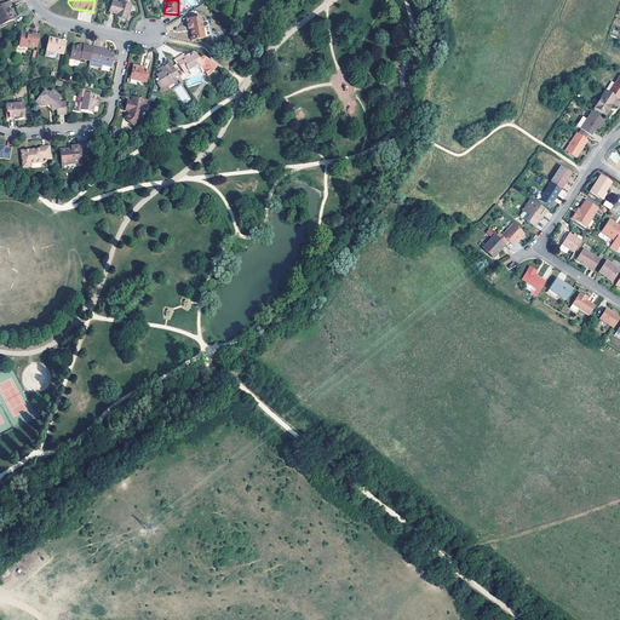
[(109,12),(115,15),(118,16),(119,16),(119,18),(126,21),(131,6),(120,3),(119,4),(113,1),(112,4),(109,11),(109,12)]
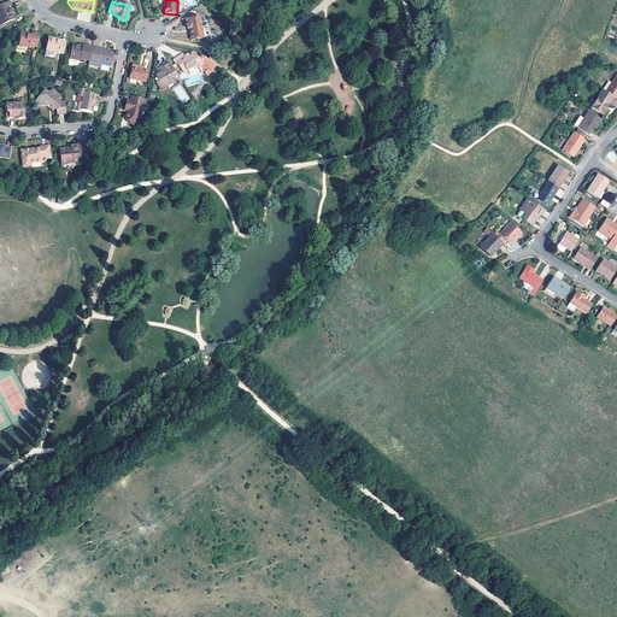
[(11,13),(9,10),(6,11),(6,10),(6,9),(7,7),(11,6),(9,3),(0,5),(0,25),(12,21),(9,15),(11,13)]
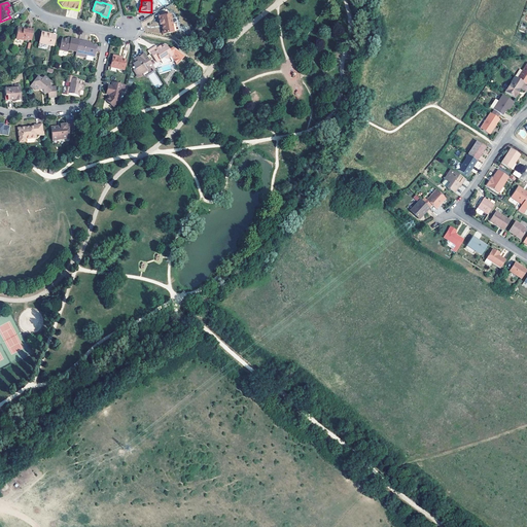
[(162,32),(162,35),(173,34),(170,15),(161,16),(161,22),(159,22),(160,26),(162,26),(162,27),(162,32)]
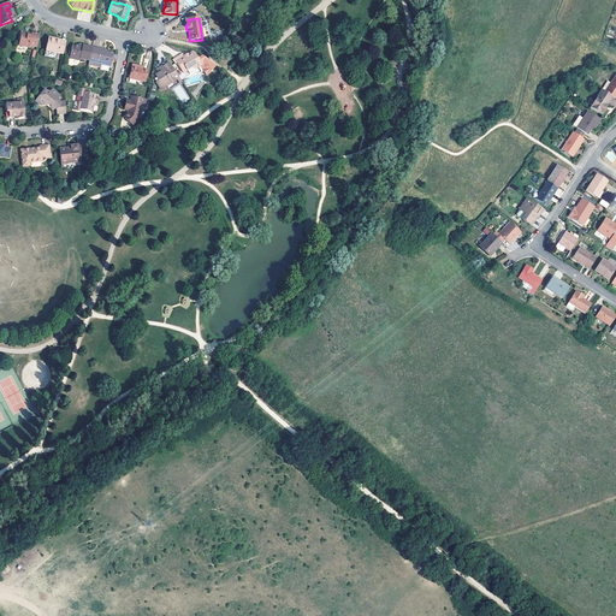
[(19,34),(17,47),(27,48),(28,47),(35,48),(37,36),(30,34),(30,36),(28,36),(27,36),(27,35),(19,34)]
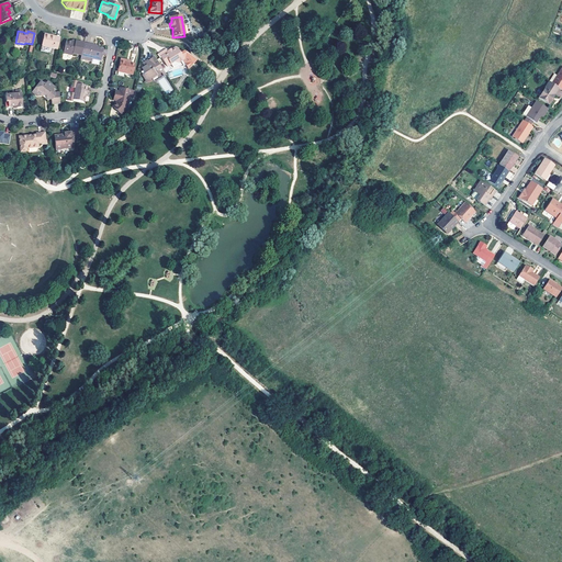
[(42,41),(40,52),(45,54),(46,48),(56,51),(58,38),(53,37),(52,37),(43,35),(42,41)]
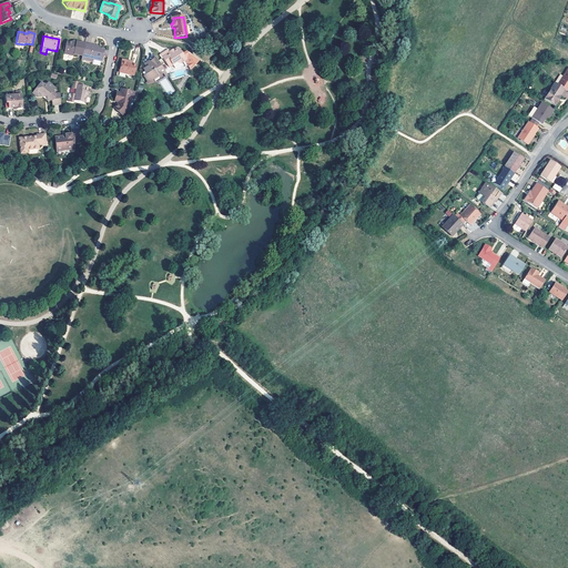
[(72,57),(73,54),(81,57),(83,44),(75,42),(75,44),(73,44),(72,43),(66,42),(66,44),(63,51),(62,54),(72,57)]
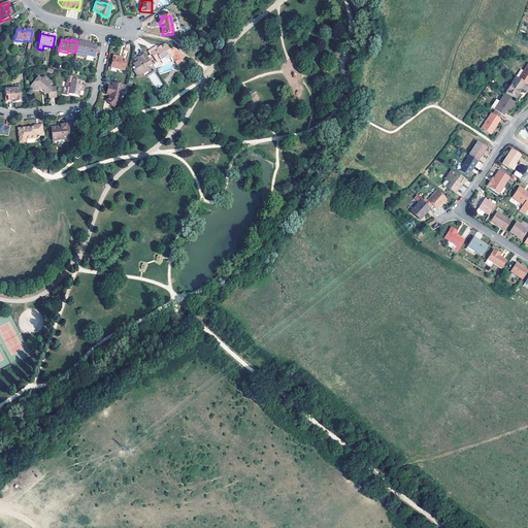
[(77,41),(75,53),(74,56),(84,59),(85,56),(93,58),(95,47),(90,46),(89,45),(87,45),(87,43),(77,41)]
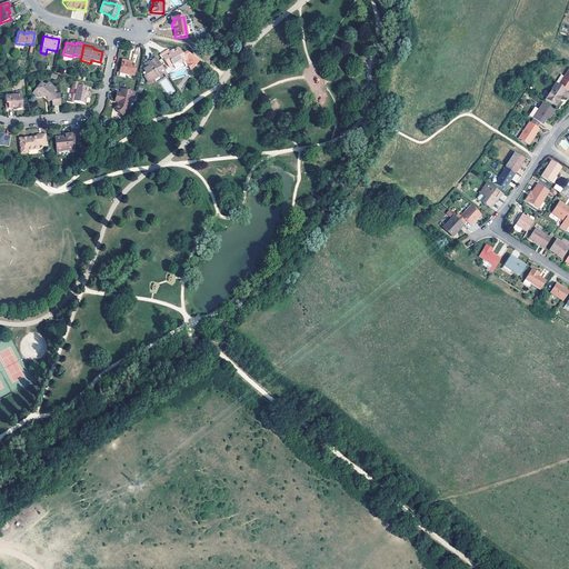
[(168,68),(172,65),(175,69),(179,68),(181,67),(180,65),(185,61),(189,68),(190,68),(199,62),(185,52),(181,55),(181,53),(179,50),(176,50),(172,51),(168,55),(166,56),(165,52),(159,56),(161,59),(162,59),(168,68)]
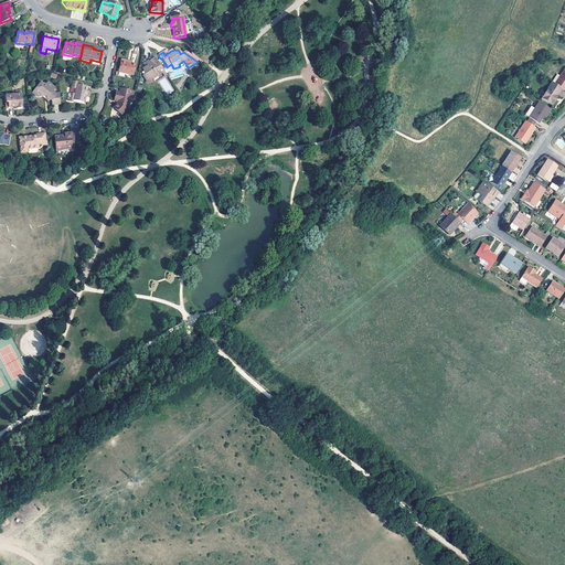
[(163,73),(155,57),(152,59),(148,62),(149,64),(148,64),(145,66),(146,68),(145,68),(144,70),(144,71),(144,72),(146,74),(142,75),(147,82),(148,83),(152,80),(157,76),(161,74),(163,73)]
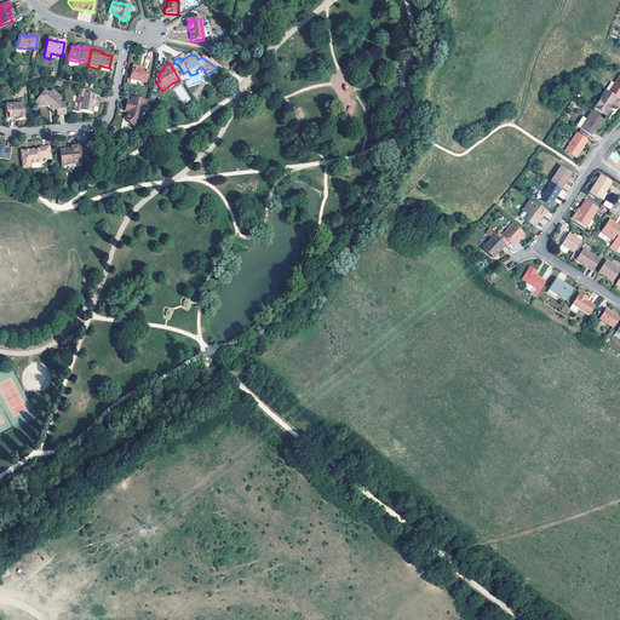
[(148,73),(143,72),(141,72),(139,70),(139,69),(132,67),(130,80),(145,84),(148,73)]
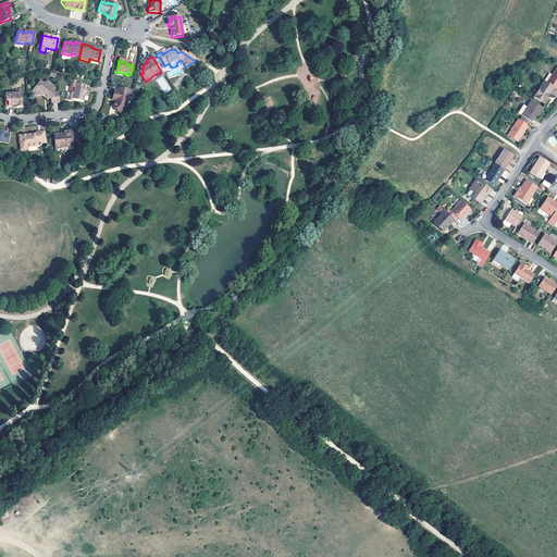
[(554,87),(556,89),(556,67),(547,83),(554,87)]
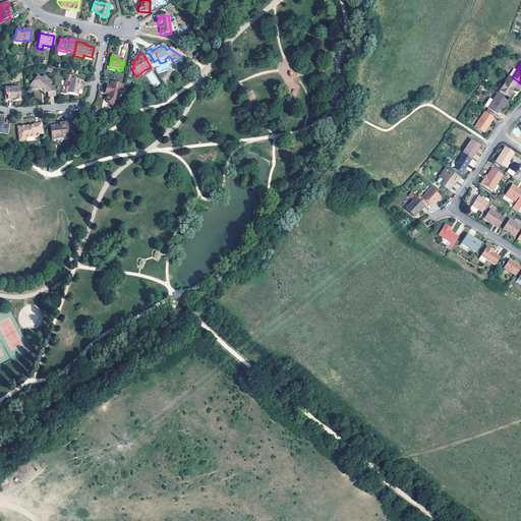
[(153,88),(160,84),(154,71),(148,74),(153,88)]
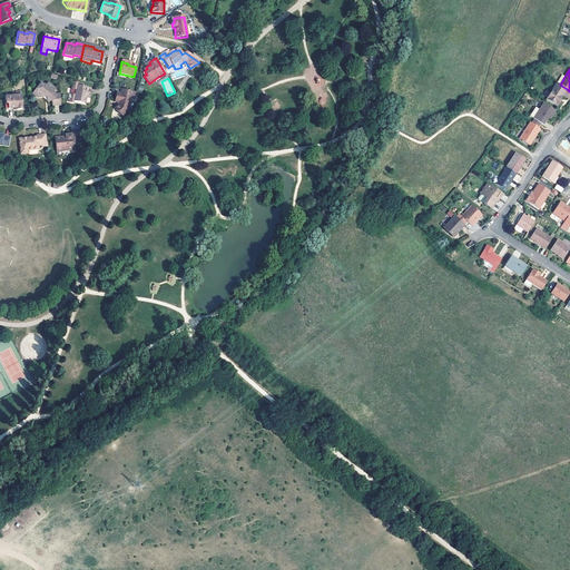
[(47,98),(48,102),(52,102),(52,107),(61,106),(60,95),(55,96),(52,94),(56,90),(49,84),(48,85),(46,88),(42,85),(41,85),(37,89),(38,99),(42,98),(47,98)]
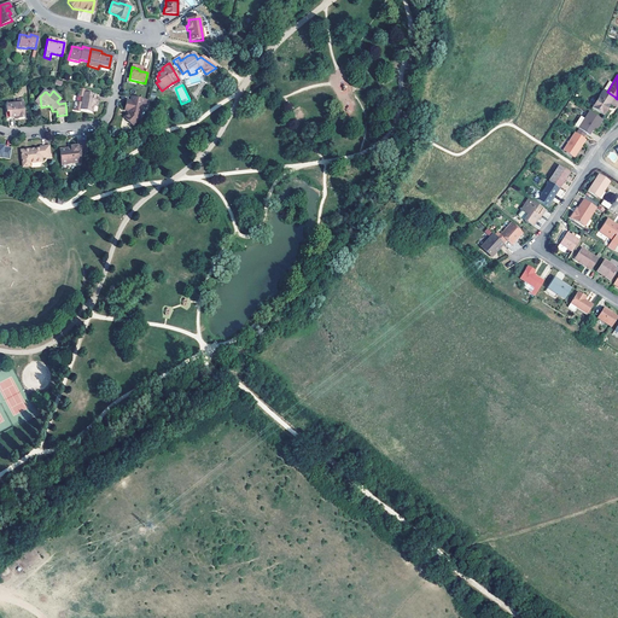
[(79,91),(77,98),(81,99),(80,104),(75,103),(73,111),(79,112),(80,111),(92,114),(93,108),(97,109),(98,103),(95,101),(92,101),(91,100),(91,95),(89,95),(89,93),(79,91)]
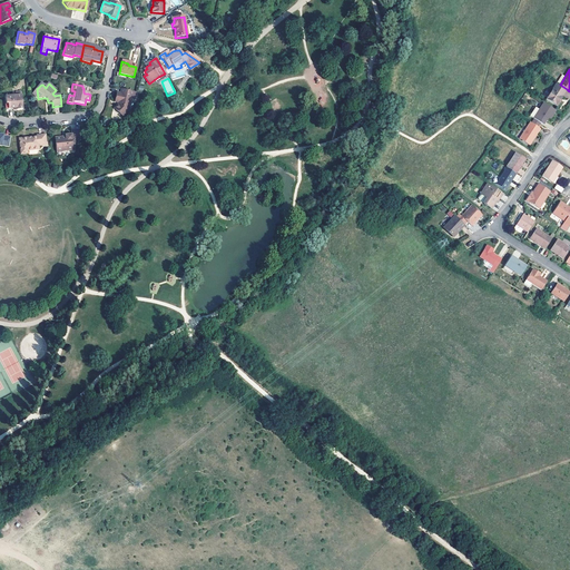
[(560,85),(557,84),(547,99),(557,107),(560,100),(561,98),(567,89),(560,85)]
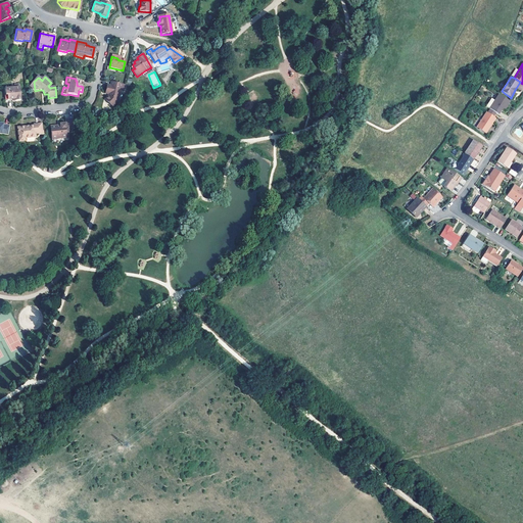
[(109,98),(108,97),(104,101),(112,108),(116,103),(120,92),(124,93),(125,91),(123,90),(124,87),(111,84),(110,87),(108,87),(106,95),(108,95),(109,95),(109,97),(109,98)]
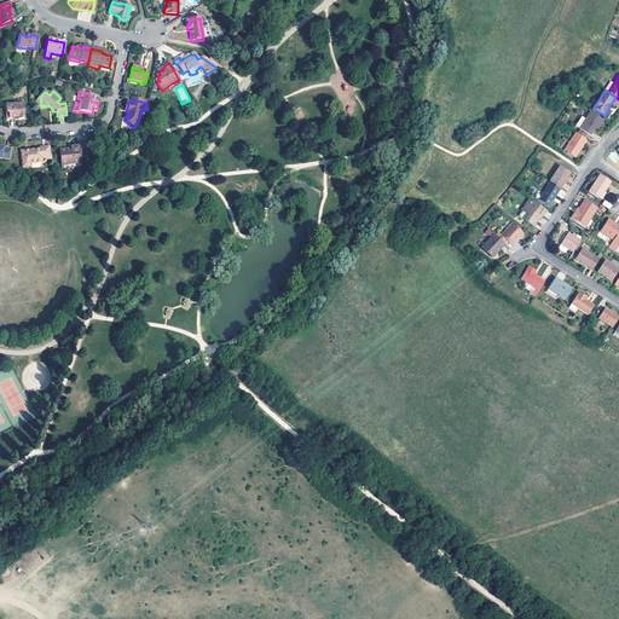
[(10,120),(15,119),(16,119),(19,119),(19,121),(25,120),(23,104),(18,105),(7,106),(7,114),(9,120),(10,120)]
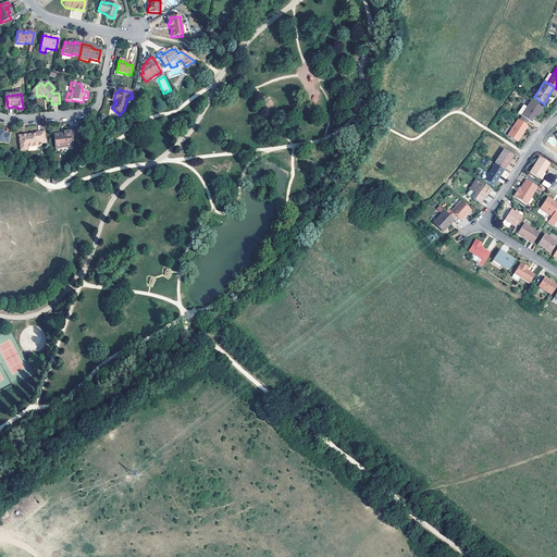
[(537,118),(543,109),(531,100),(527,108),(523,106),(518,113),(531,122),(534,118),(535,116),(537,118)]
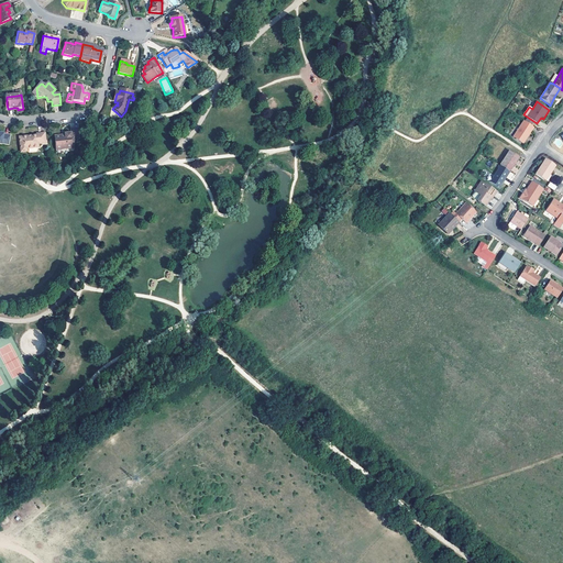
[(533,128),(523,121),(512,138),(521,142),(525,138),(526,136),(527,138),(533,128)]
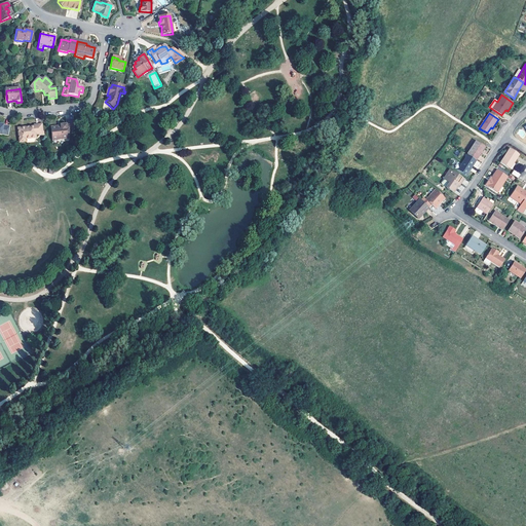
[(67,138),(68,138),(67,130),(69,130),(74,129),(73,120),(66,121),(67,125),(61,125),(61,126),(61,128),(60,128),(57,128),(57,127),(51,128),(52,141),(58,140),(58,139),(67,138)]
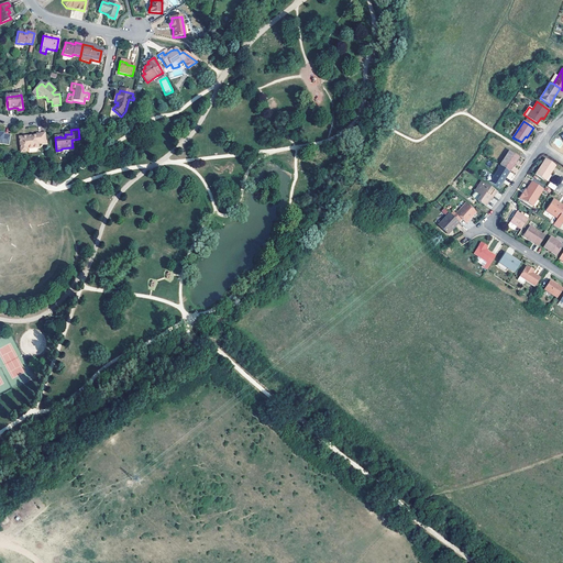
[(3,134),(3,133),(0,132),(0,145),(1,145),(9,146),(10,135),(3,134)]
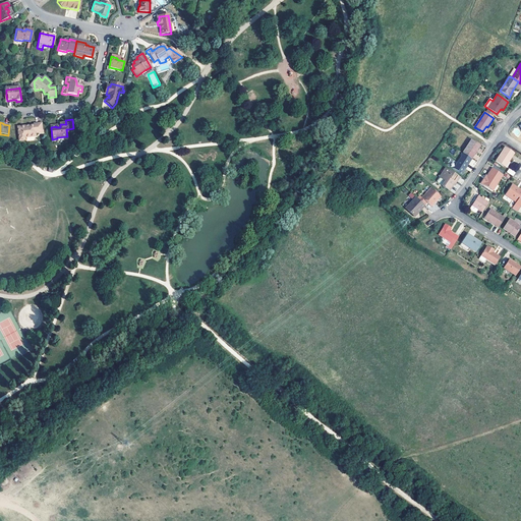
[(34,126),(17,128),(19,141),(25,141),(24,138),(36,137),(36,134),(40,134),(43,133),(43,131),(42,124),(34,125),(34,126)]
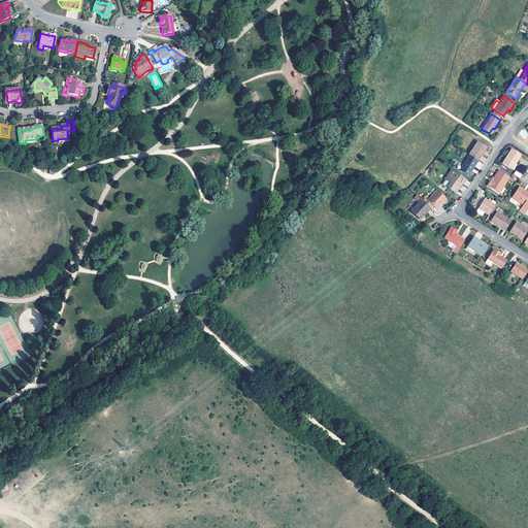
[(481,154),(486,146),(477,141),(468,155),(477,161),(482,155),(481,154)]
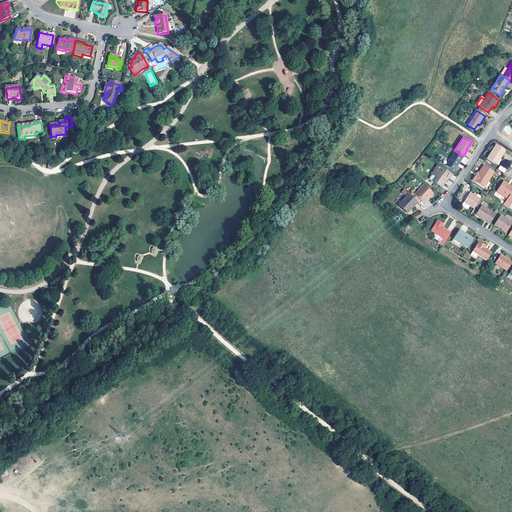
[(488,156),(497,162),(506,148),(497,142),(488,156)]
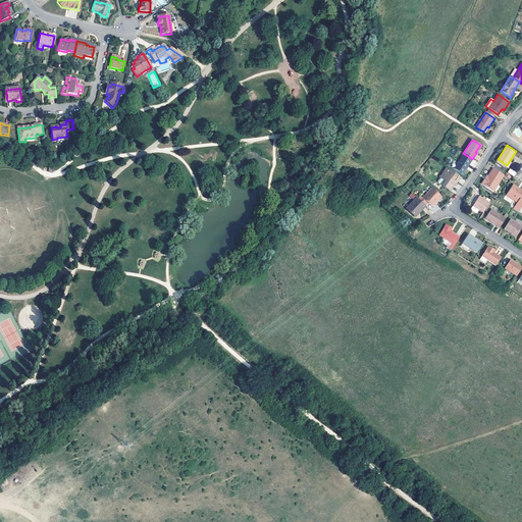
[(472,159),(463,153),(454,168),(462,173),(466,167),(472,159)]
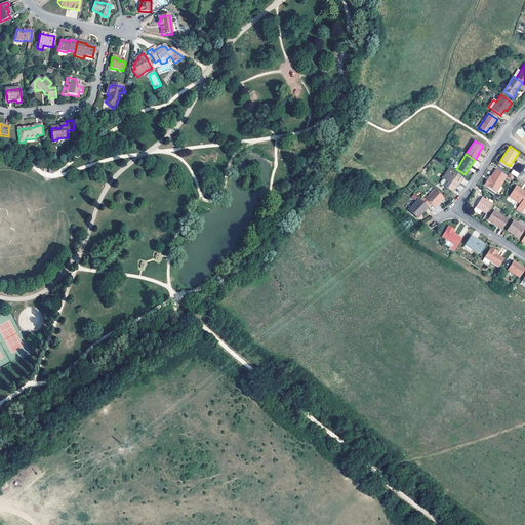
[(497,190),(508,173),(497,167),(492,175),(491,175),(490,176),(491,177),(487,183),(497,190)]
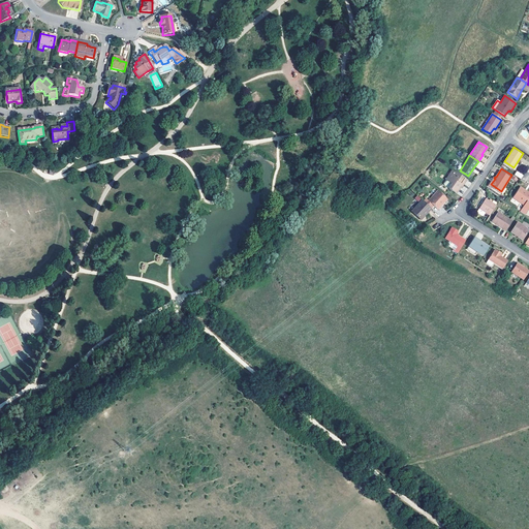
[(463,185),(461,184),(465,179),(452,170),(442,184),(456,192),(460,187),(461,188),(462,186),(463,185)]
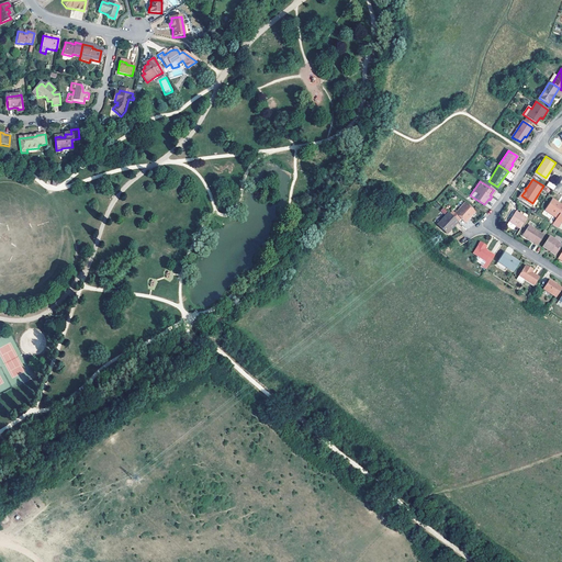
[(558,202),(552,199),(547,208),(558,215),(554,223),(559,225),(561,220),(561,202),(560,201),(559,203),(558,202)]
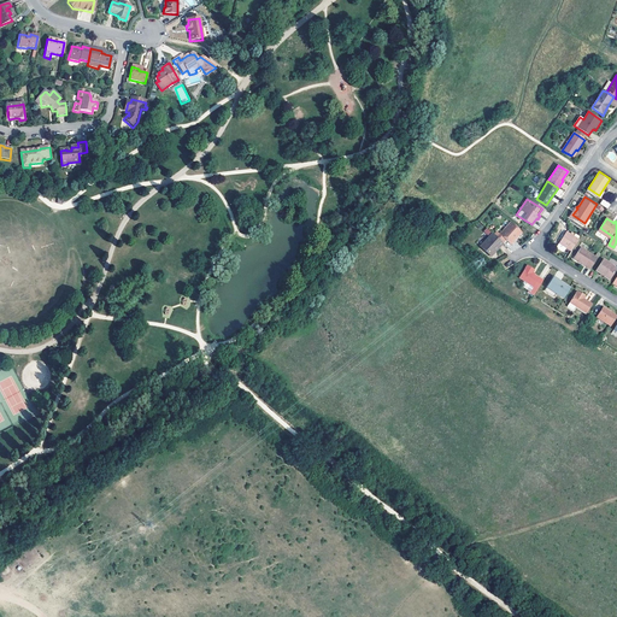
[(512,242),(521,231),(516,227),(515,228),(509,223),(499,234),(497,231),(493,235),(500,241),(501,242),(503,244),(505,240),(510,244),(512,242)]
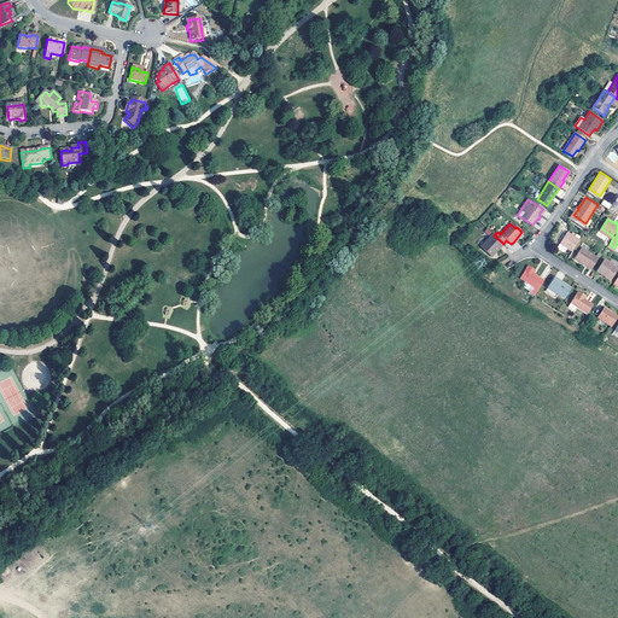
[(564,227),(557,238),(560,240),(558,244),(558,245),(564,249),(565,249),(567,245),(572,249),(579,238),(564,227)]
